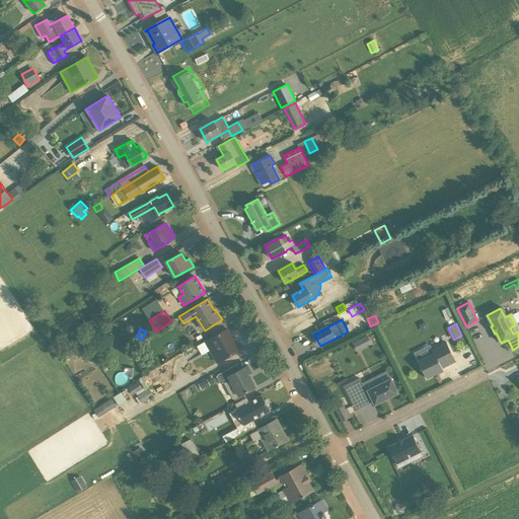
[(228,329),(206,342),(218,363),(238,351),(231,340),(233,339),(228,329)]
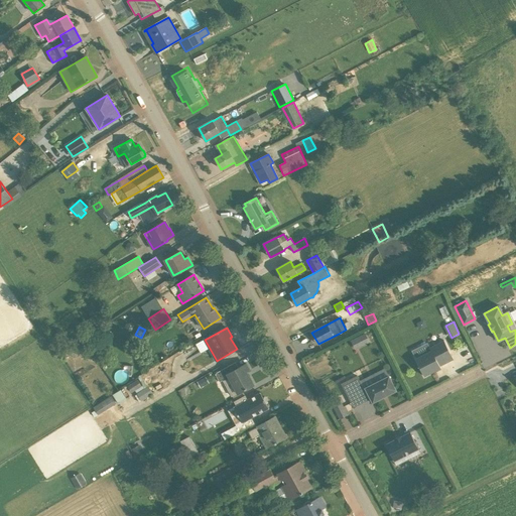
[(365,334),(351,341),(355,350),(370,343),(365,334)]
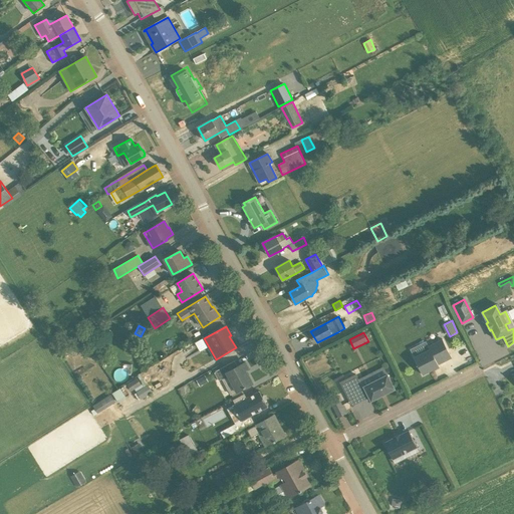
[(423,374),(440,366),(439,364),(452,357),(443,339),(434,343),(428,346),(430,350),(415,358),(423,374)]
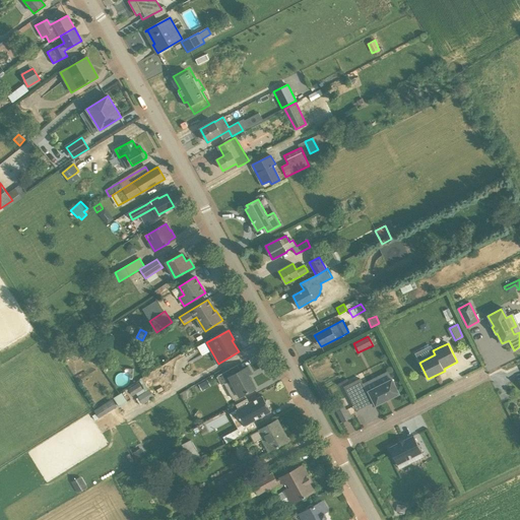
[(138,344),(127,350),(133,361),(144,354),(138,344)]
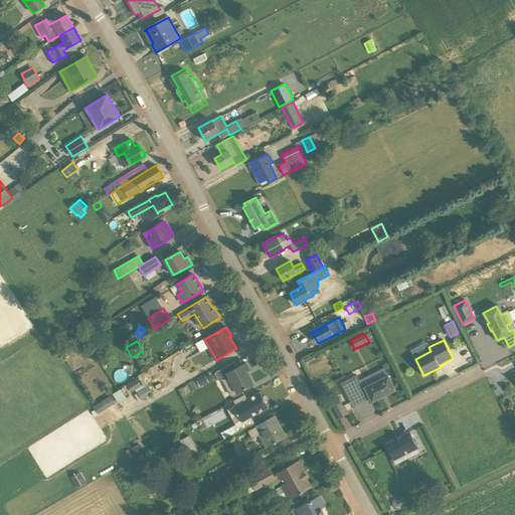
[(227,376),(236,393),(253,384),(246,371),(249,369),(246,363),(238,367),(235,361),(214,373),(219,381),(227,376)]
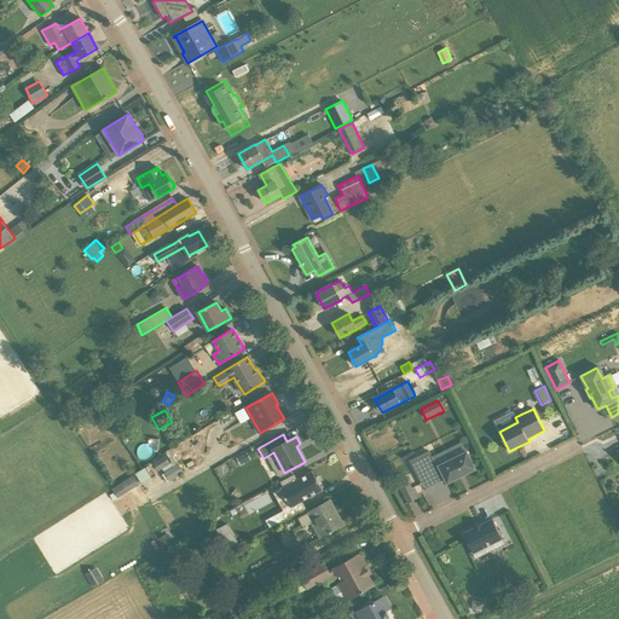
[(443,473),(447,482),(475,469),(467,451),(437,467),(429,451),(410,461),(421,484),(443,473)]
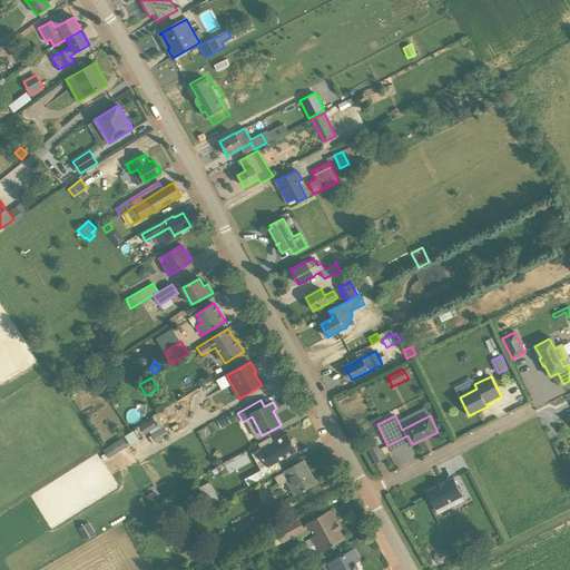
[(224,425),(225,426),(231,423),(227,416),(217,422),(220,426),(224,425)]
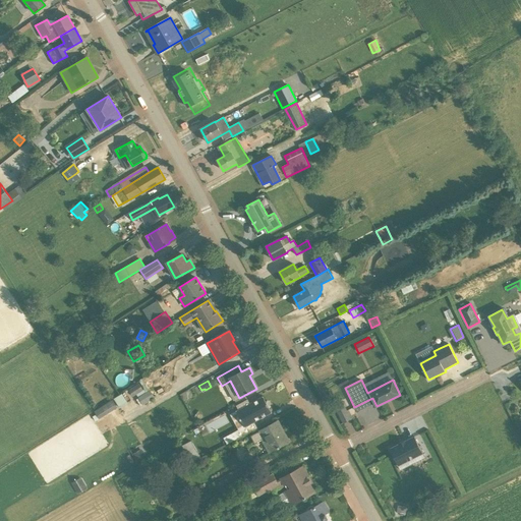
[(138,384),(128,390),(132,397),(143,390),(138,384)]
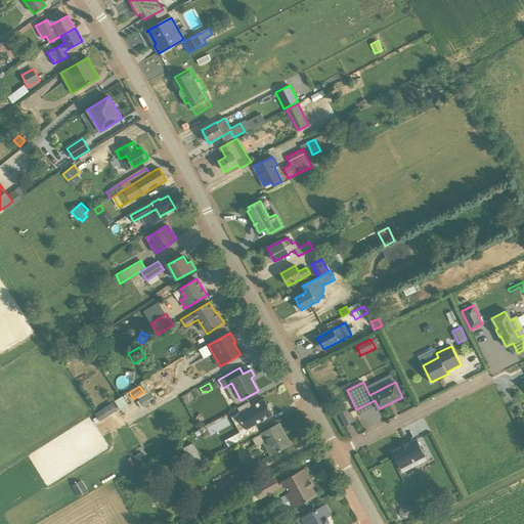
[(191,391),(181,397),(185,403),(195,397),(191,391)]
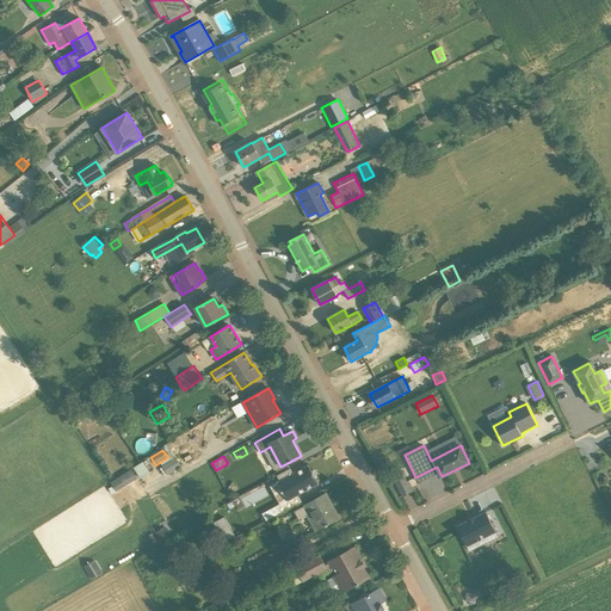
[(172,461),(161,467),(167,475),(181,467),(176,457),(176,458),(172,461)]
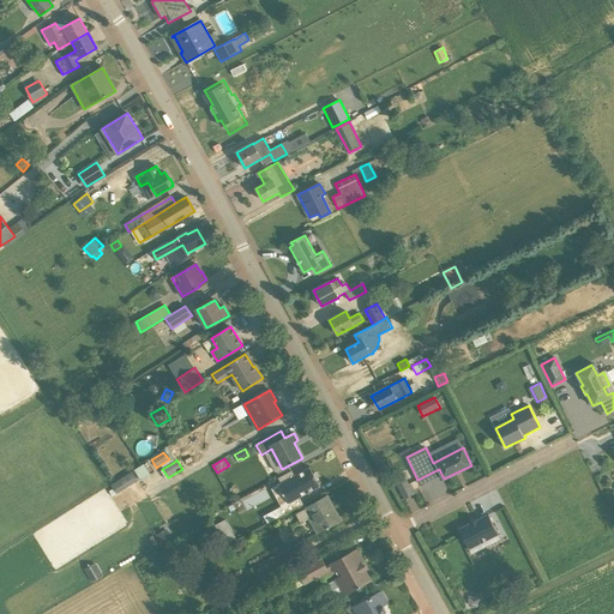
[(142,480),(151,474),(144,463),(134,469),(142,480)]
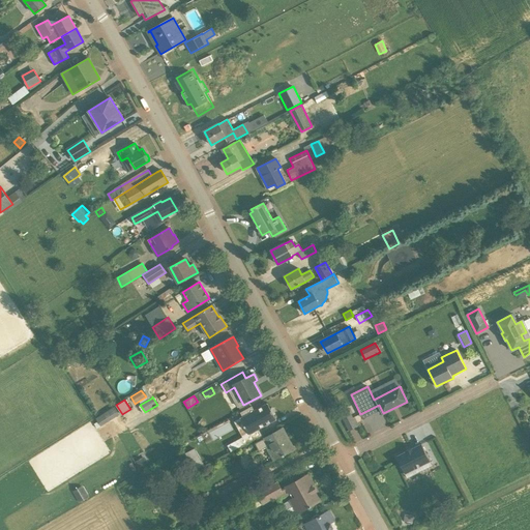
[(276,419),(273,414),(275,414),(272,408),(270,408),(267,404),(254,411),(252,406),(240,412),(242,417),(240,418),(249,435),(276,419)]
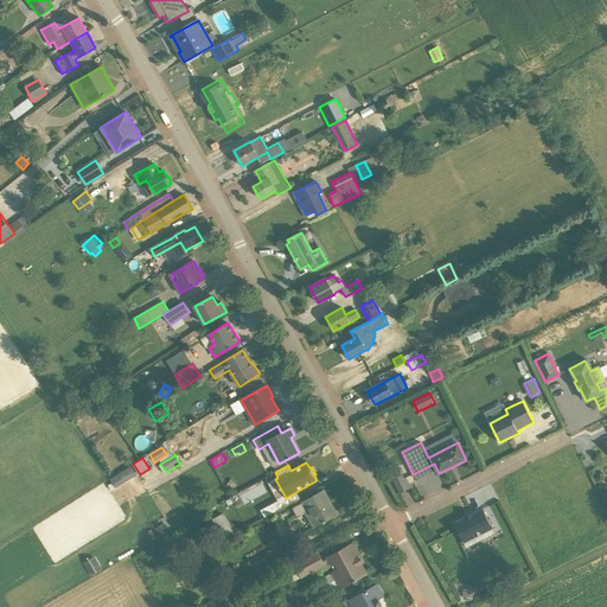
[(115,489),(135,473),(129,465),(108,479),(115,489)]
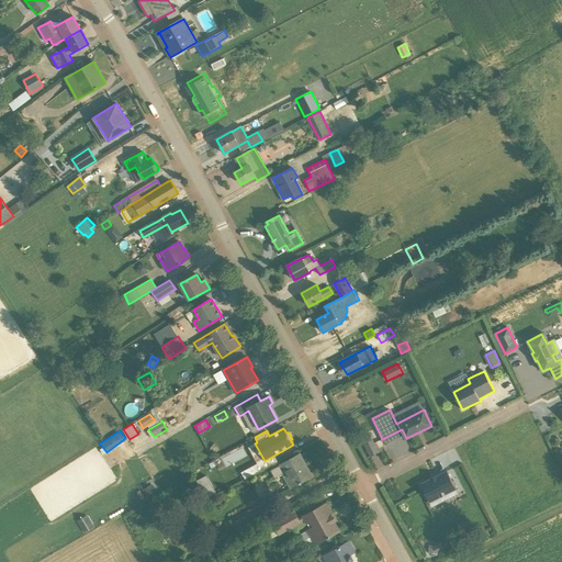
[(360,438),(366,448),(374,444),(370,434),(360,438)]
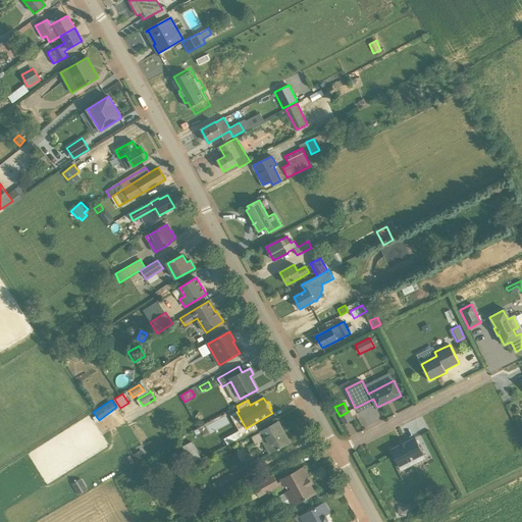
[(278,421),(260,431),(251,436),(252,437),(255,442),(255,445),(262,440),(269,453),(289,442),(281,430),(282,429),(278,421)]
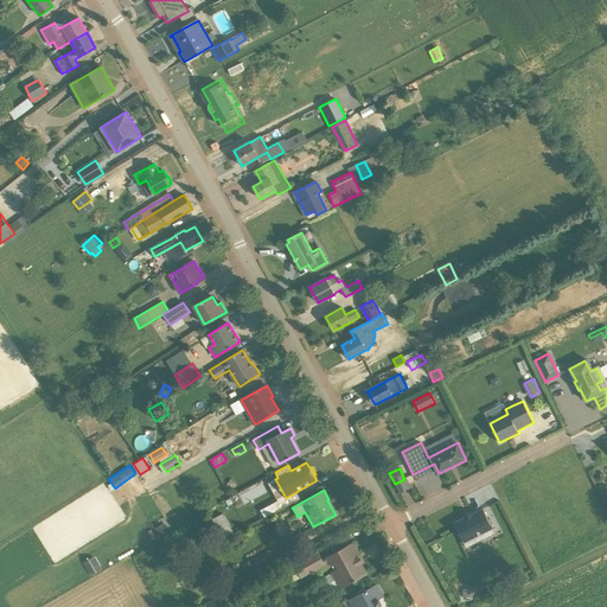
[(282,498),(261,510),(264,517),(287,506),(282,498)]
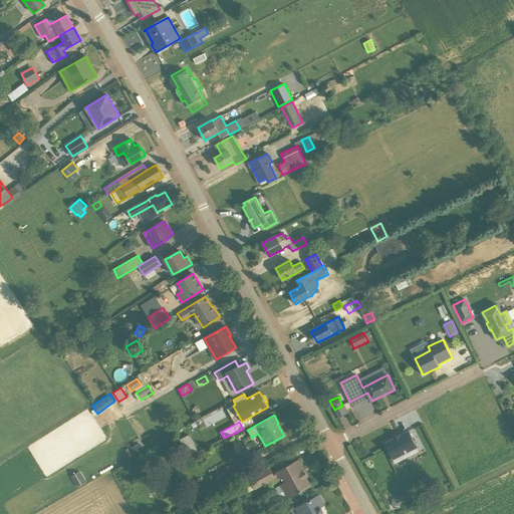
[(419,451),(409,431),(400,435),(400,434),(393,438),(393,439),(384,443),(393,459),(405,453),(408,457),(419,451)]
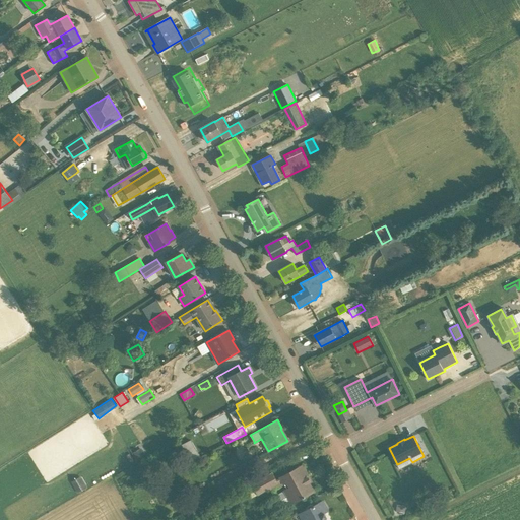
[(136,459),(144,454),(141,448),(133,453),(136,459)]
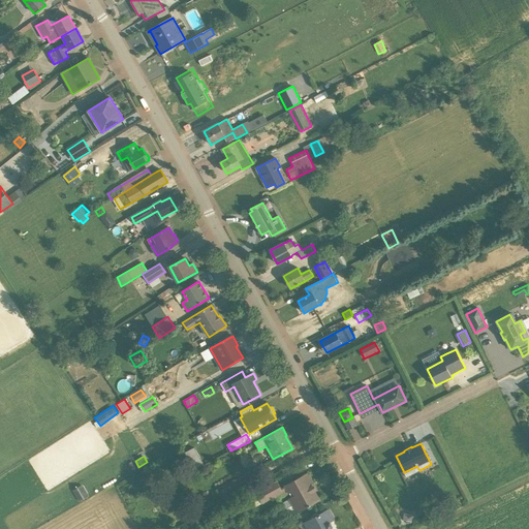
[(204,465),(200,459),(191,464),(194,470),(204,465)]
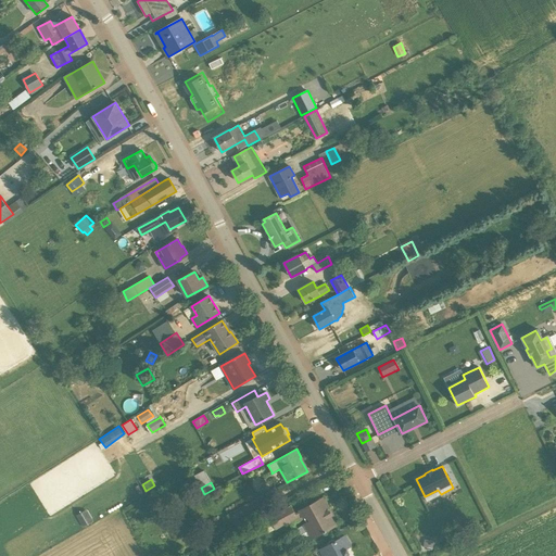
[(303,543),(312,539),(324,532),(325,532),(327,531),(326,530),(336,526),(330,516),(333,515),(324,497),(300,510),(301,512),(295,515),(290,506),(270,517),(276,528),(289,521),(291,525),(304,517),(307,523),(295,529),(303,543)]
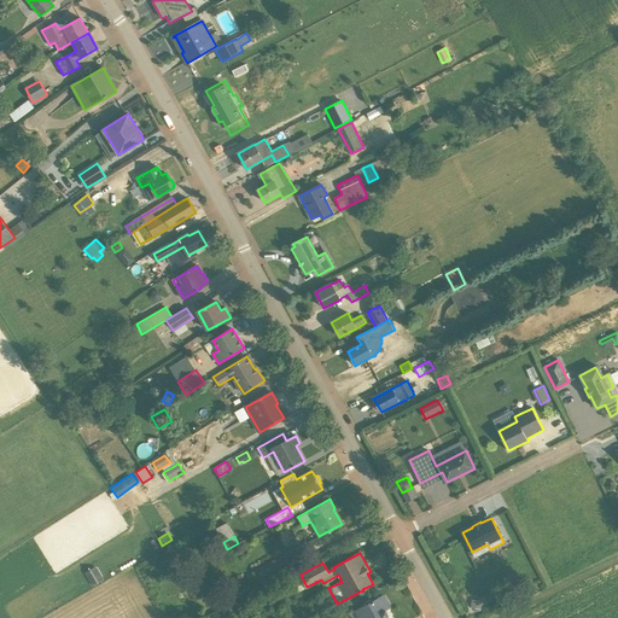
[(258,581),(291,563),(286,554),(254,571),(258,581)]
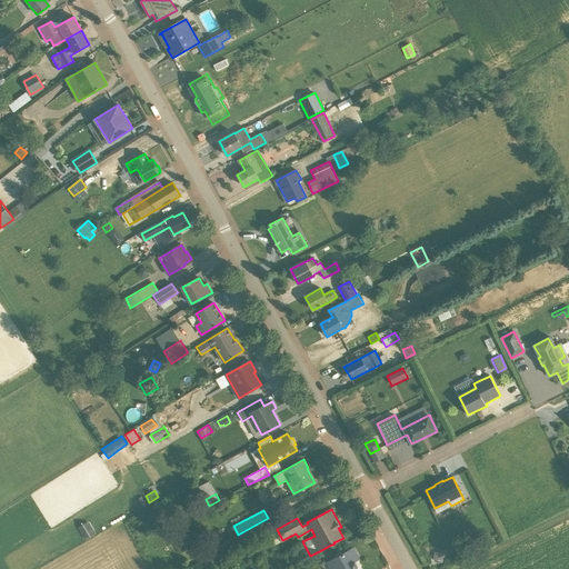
[(88,522),(78,528),(86,539),(95,533),(88,522)]
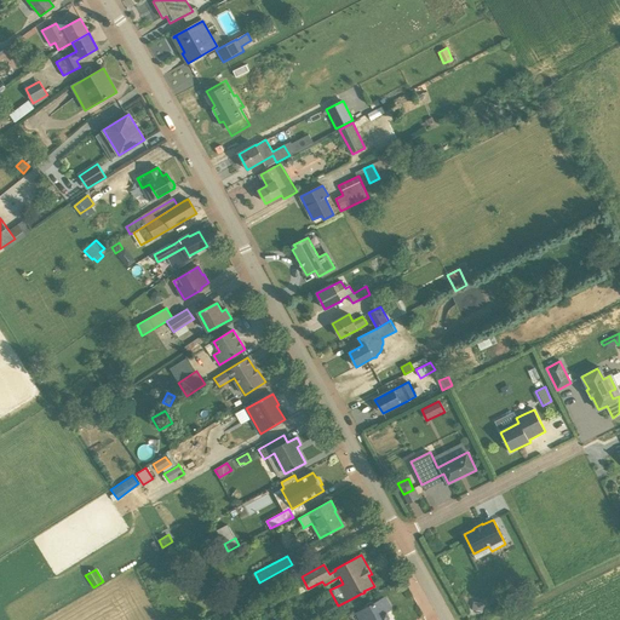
[(391,609),(384,598),(373,603),(369,601),(367,602),(367,607),(357,613),(361,619),(389,619),(388,618),(389,616),(386,612),(391,609)]
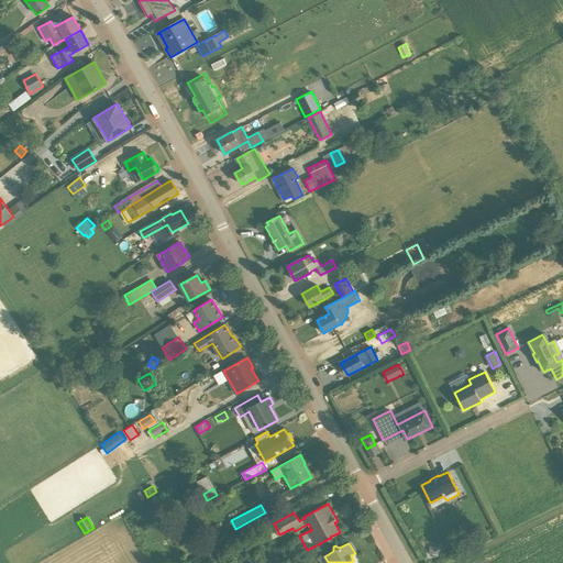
[(440,548),(430,547),(429,554),(439,555),(440,548)]
